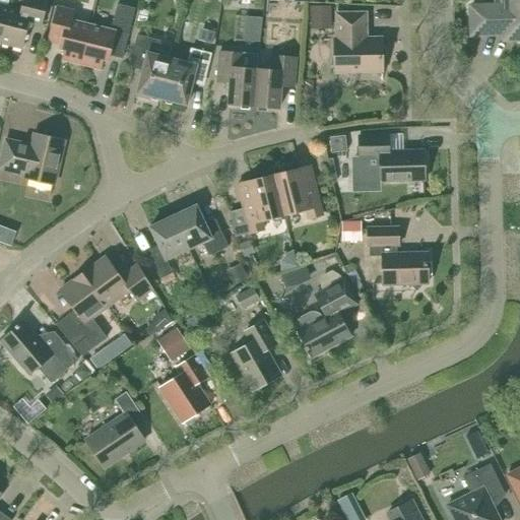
[(22,0),(20,9),(9,7),(0,44),(22,49),(28,23),(42,26),(48,0),(22,0)]
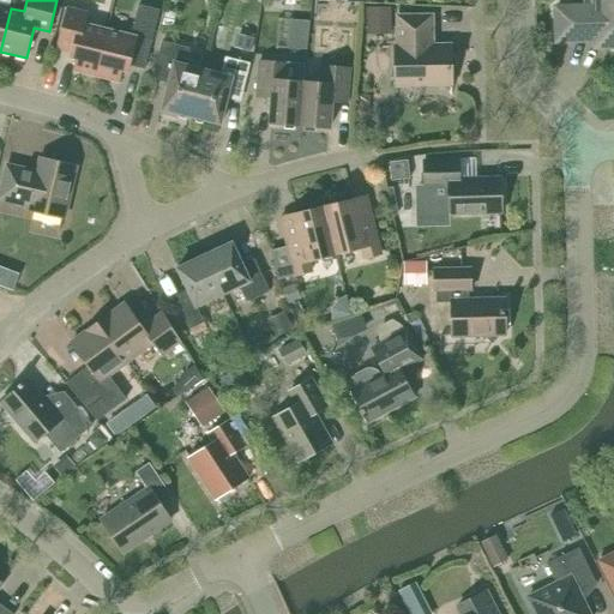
[(613,0),(597,0),(597,5),(555,7),(557,32),(559,32),(559,42),(599,40),(599,43),(606,43),(606,47),(613,46),(613,0)]
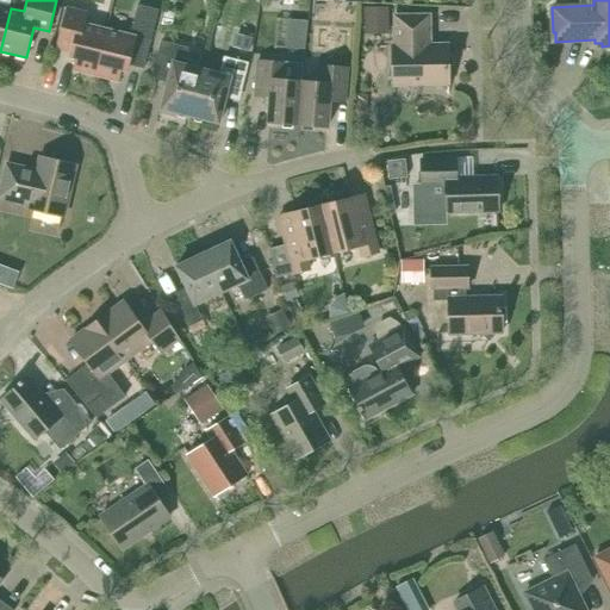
[(0,50),(0,51),(11,8),(0,5),(0,50)]
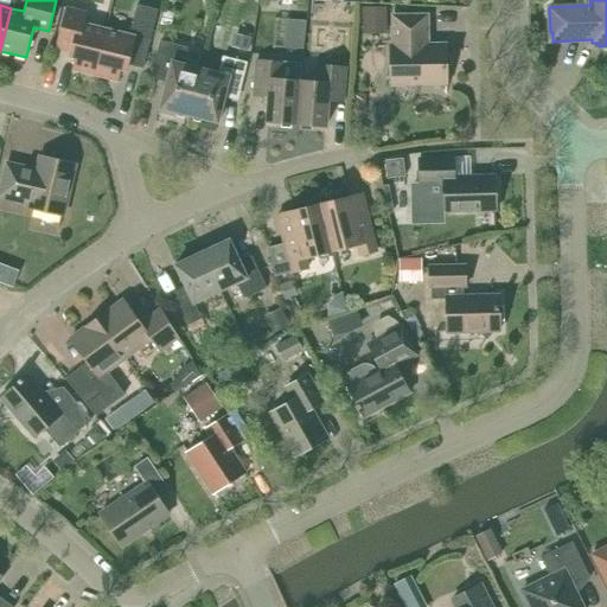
[(128,65),(142,69),(158,10),(136,5),(129,36),(107,30),(95,75),(117,81),(121,70),(127,71),(128,65)]
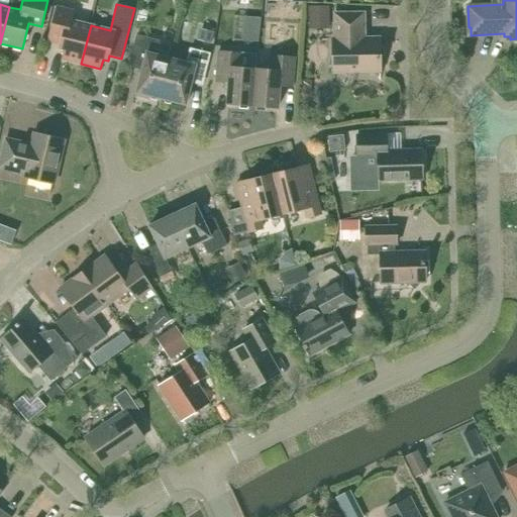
[(59,47),(59,48),(64,49),(61,60),(81,64),(91,25),(71,20),(74,11),(56,6),(46,44),(59,47)]
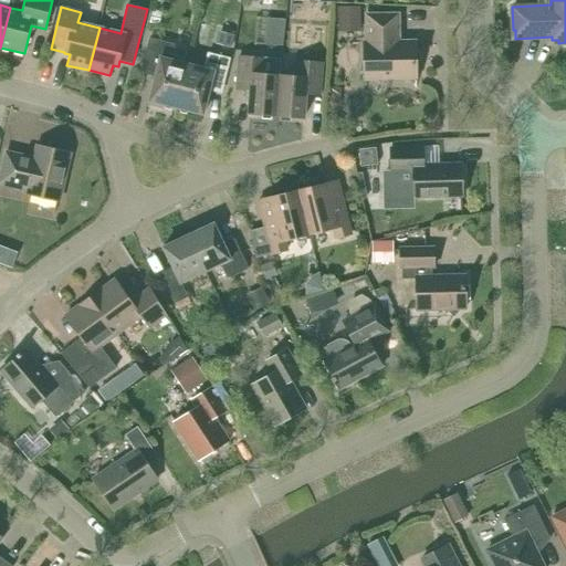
[(359,7),(337,7),(338,28),(359,28),(359,7)]
